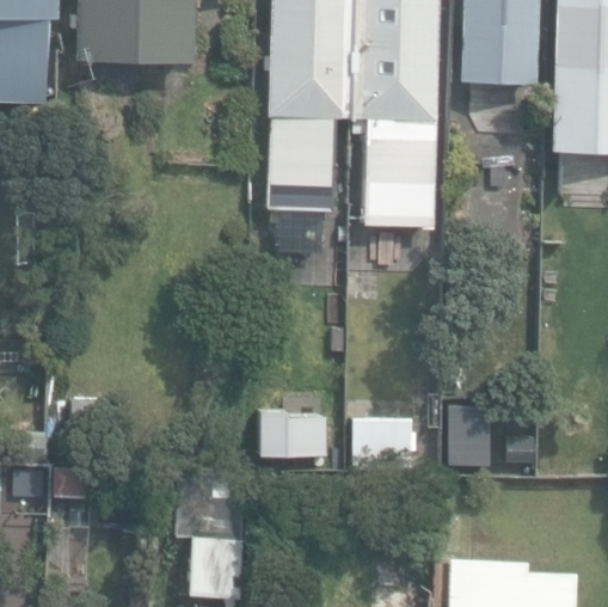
[(0,0),(0,102),(48,104),(49,20),(56,20),(55,0),(0,0)]
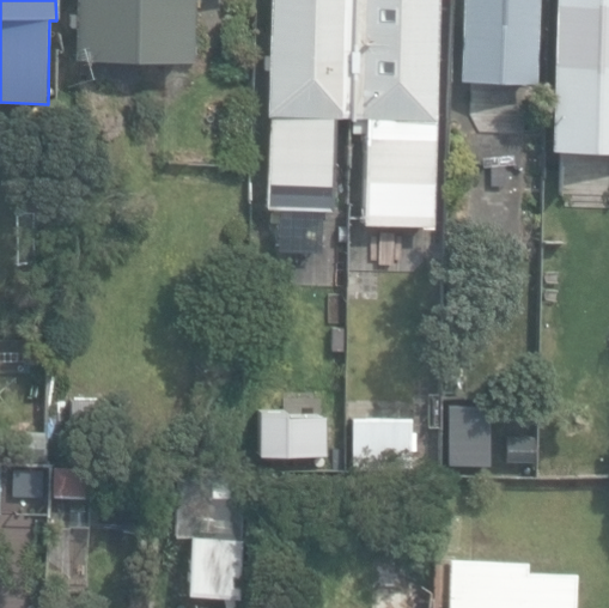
[(77,0),(75,61),(195,65),(198,0),(77,0)]
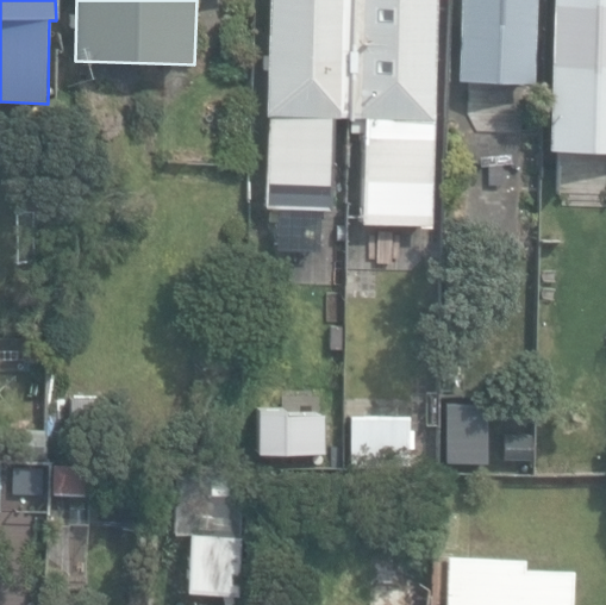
[(333,122),(353,122),(355,0),(274,0),(272,118),(269,211),(331,212),(333,122)]
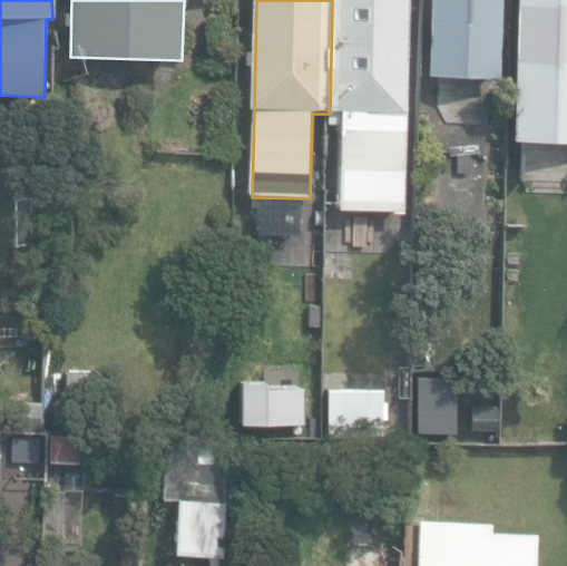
[(332,0),(330,114),(342,115),(340,212),(404,213),(410,0),(332,0)]
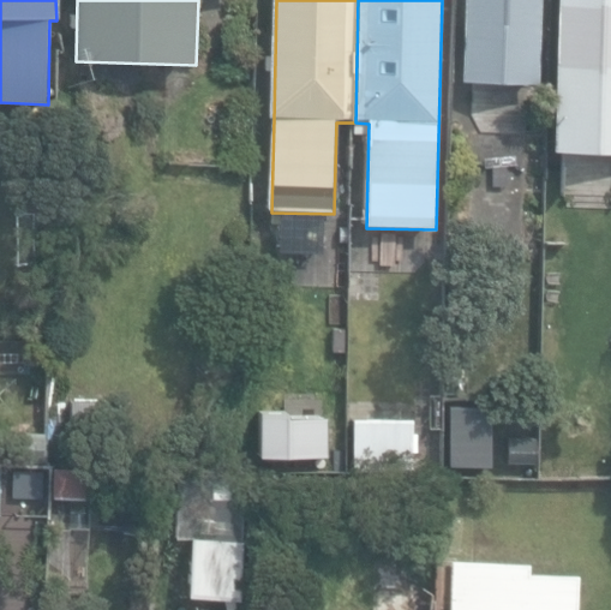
[(465,0),(465,37),(540,40),(541,0),(465,0)]
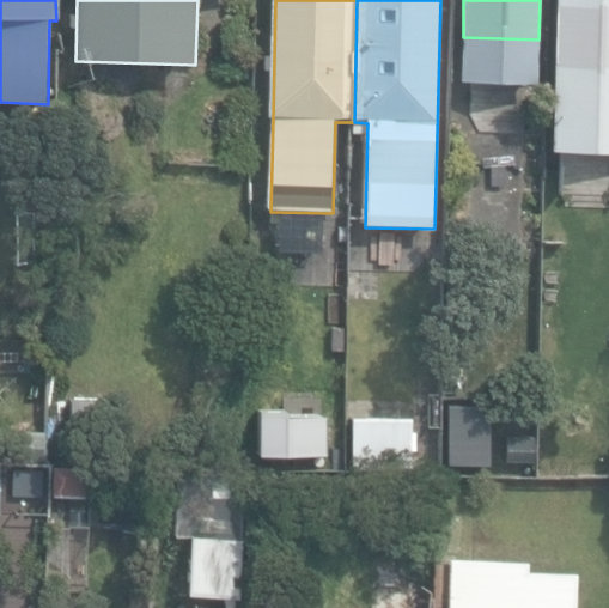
[(554,151),(608,152),(608,0),(558,0),(558,22),(561,22),(560,55),(556,55),(554,151)]
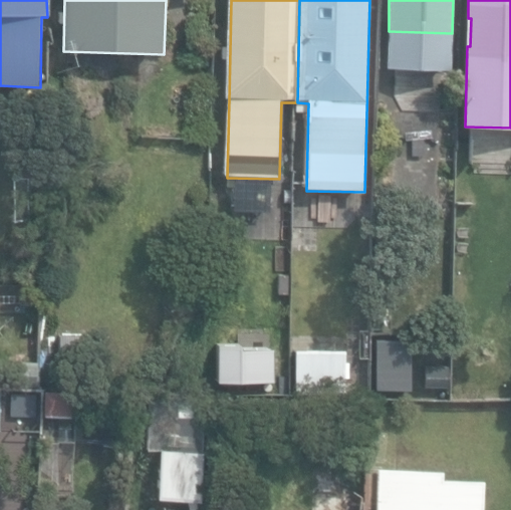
[(57,367),(102,369),(103,338),(58,336),(57,367)]
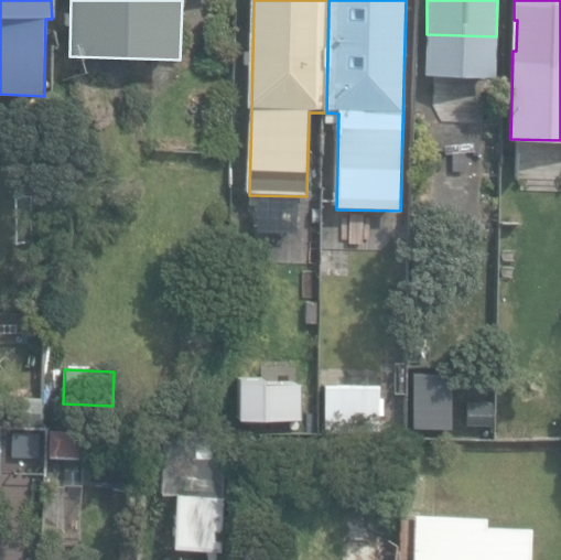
[(343,374),(344,404),(377,402),(376,374),(343,374)]
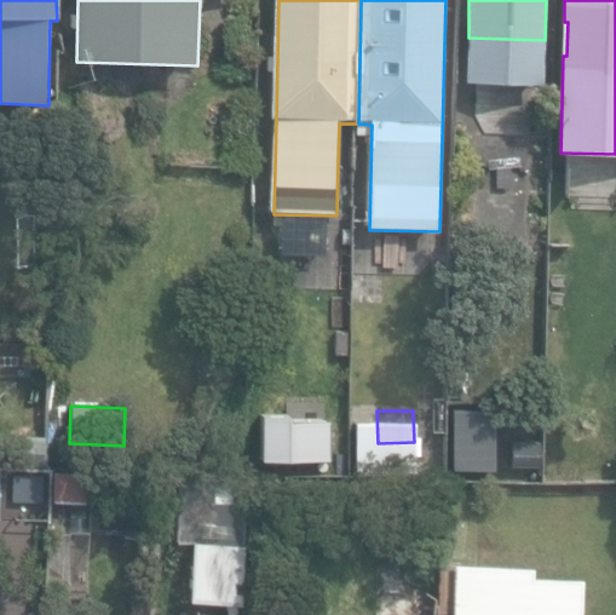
[(464,418),(464,467),(499,466),(498,417),(464,418)]
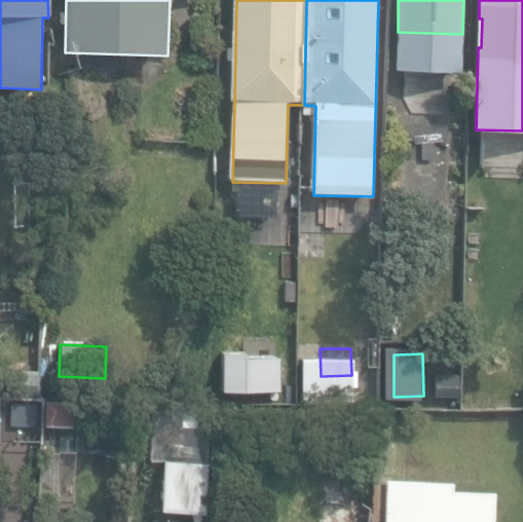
[(279,366),(233,366),(233,389),(279,389),(279,366)]
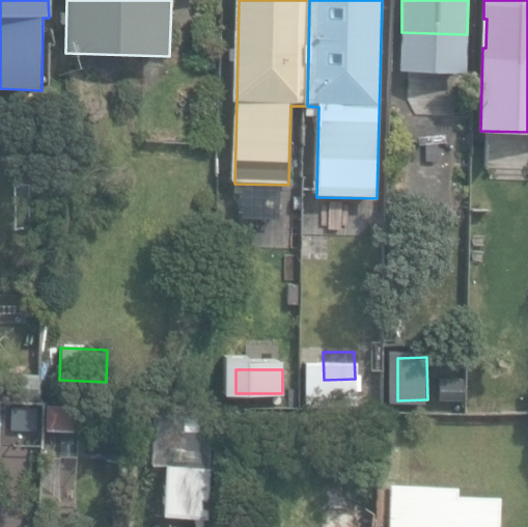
[(48,436),(83,435),(83,406),(47,407),(48,436)]
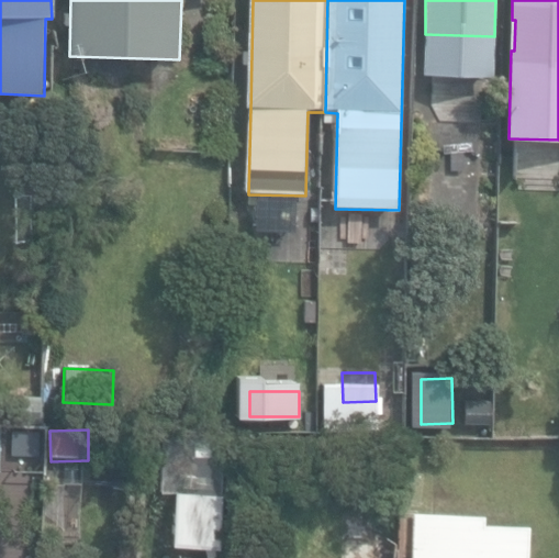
[(198,491),(194,525),(224,528),(227,493),(198,491)]
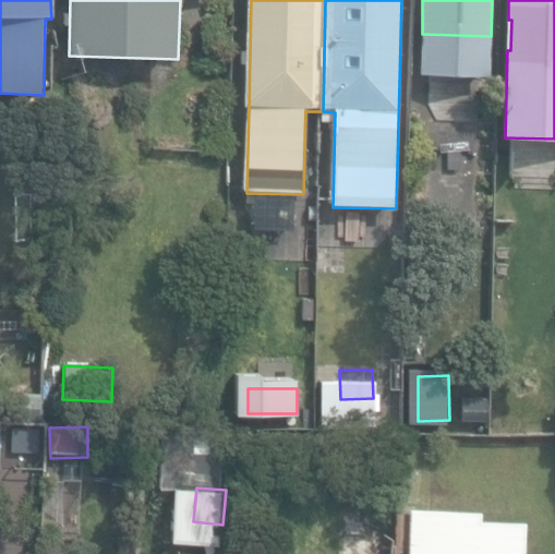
[(395,553),(399,504),(344,501),(339,553),(395,553)]
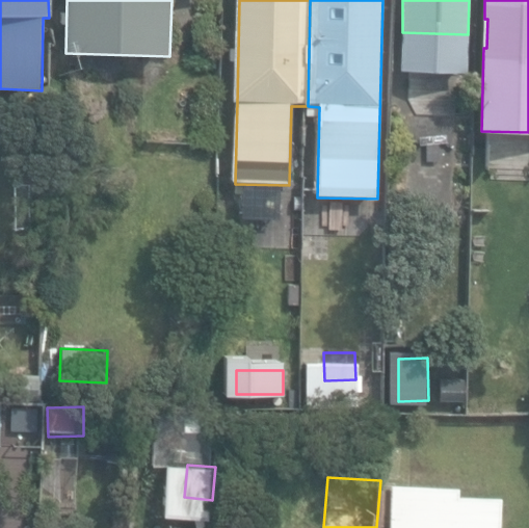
[(500,527),(501,499),(458,498),(458,487),(393,485),(393,491),(380,491),(379,516),(382,516),(382,527),(500,527)]
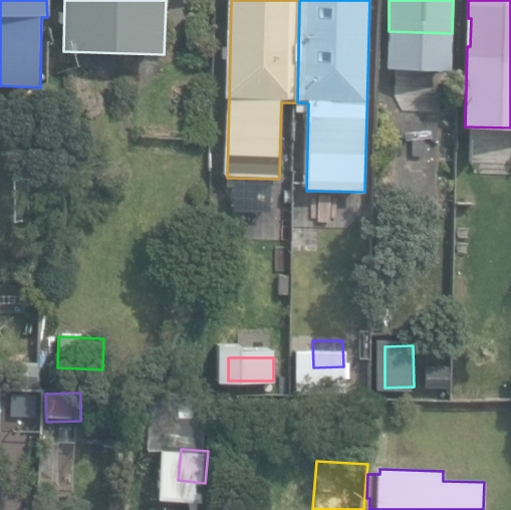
All buildings are outlined.
